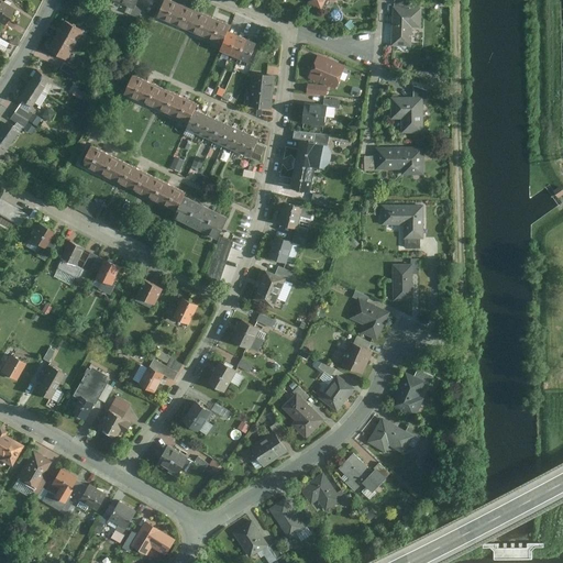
[(14,9),(0,0),(0,23),(3,26),(14,9)]
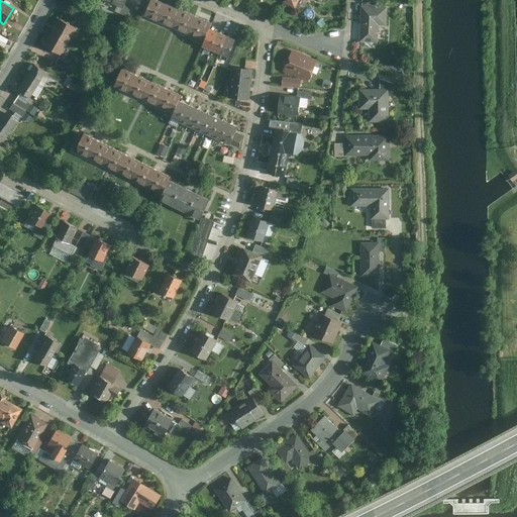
[(127,0),(101,0),(124,9),(127,0)]
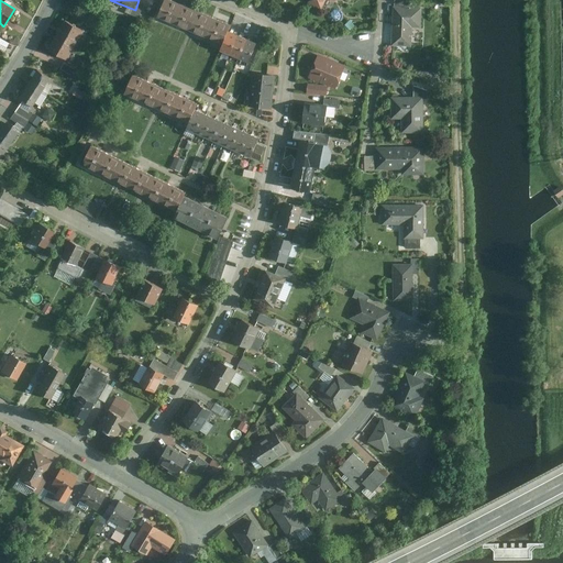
[(191,32),(200,13),(169,0),(166,0),(158,18),(191,32)]
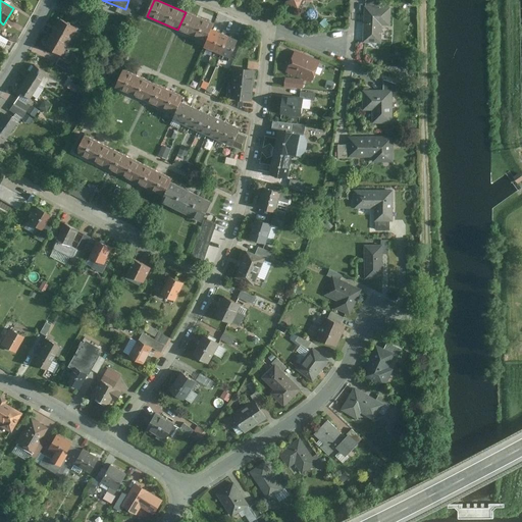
[(288,0),(286,3),(300,9),(303,0),(308,0),(311,1),(312,0),(288,0)]
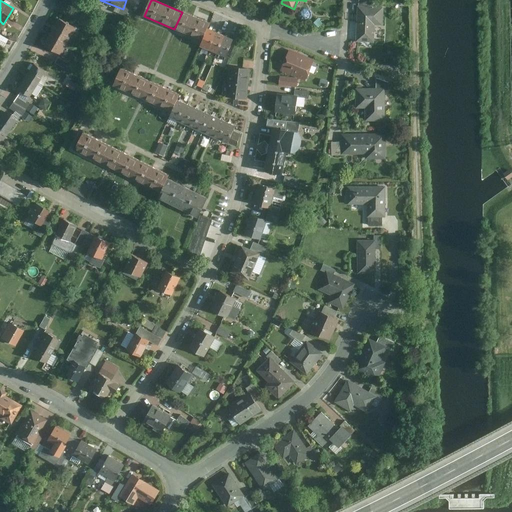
[(359,7),(357,43),(376,44),(376,26),(384,26),(385,8),(375,8),(360,7),(359,7)]
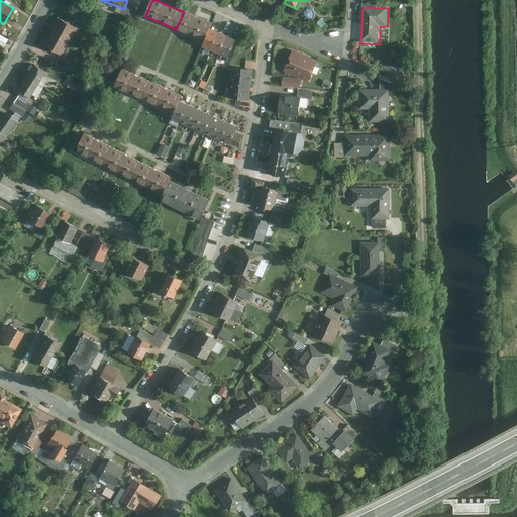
[(214,24),(184,12),(176,29),(206,42),(211,30),(214,24)]
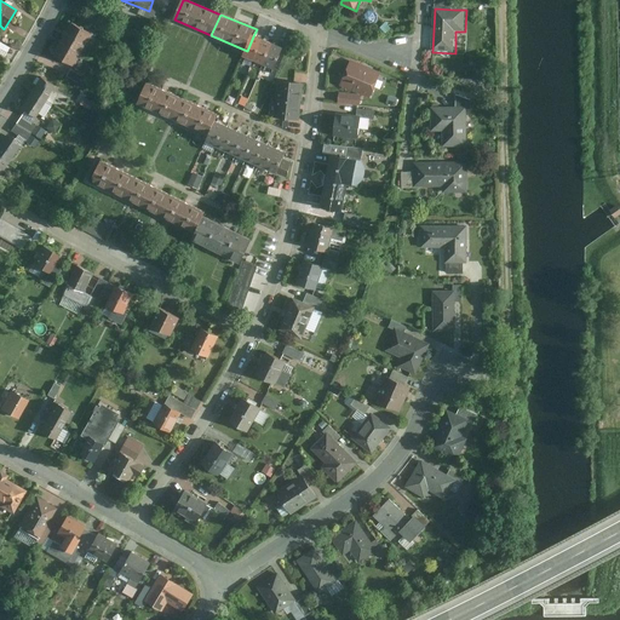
[(112,27),(99,21),(96,28),(108,34),(112,27)]
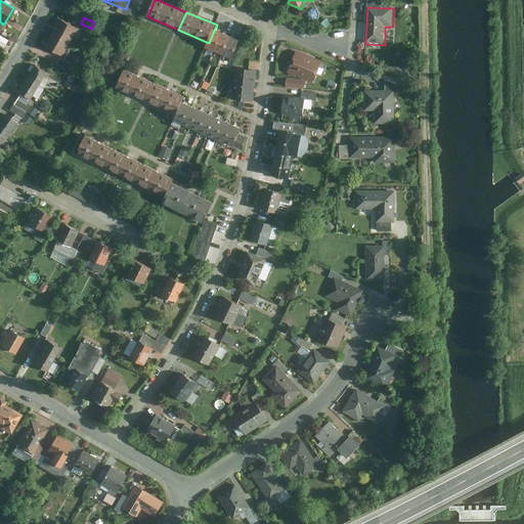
[(53,33),(71,43),(79,30),(61,18),(53,33)]
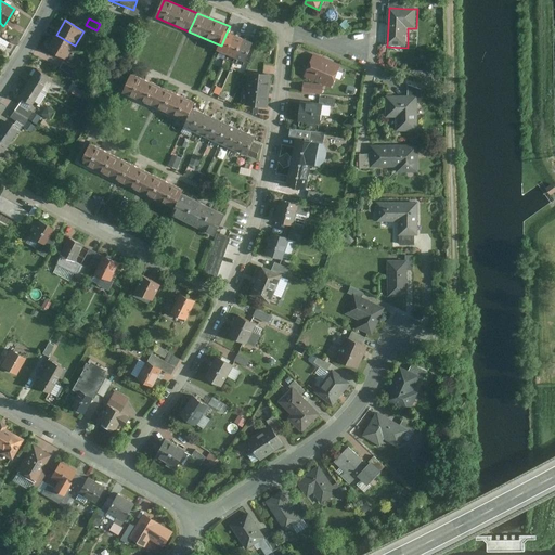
[(236,36),(227,33),(221,46),(219,51),(229,54),(236,36)]
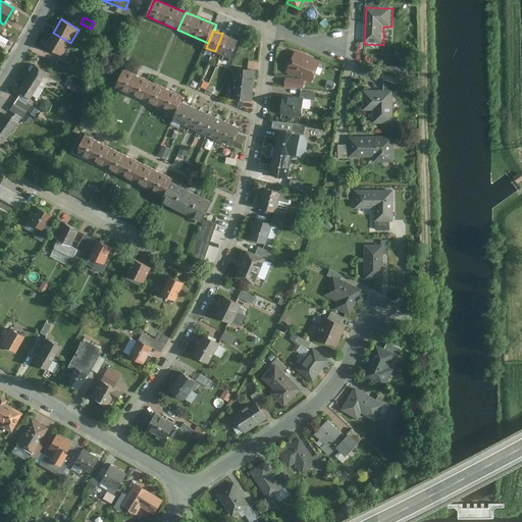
[(53,33),(45,46),(62,57),(70,43),(53,33)]
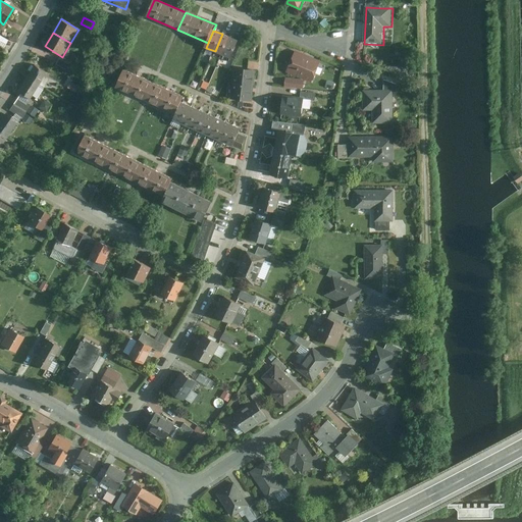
[(231,38),(222,34),(215,51),(223,55),(231,38)]
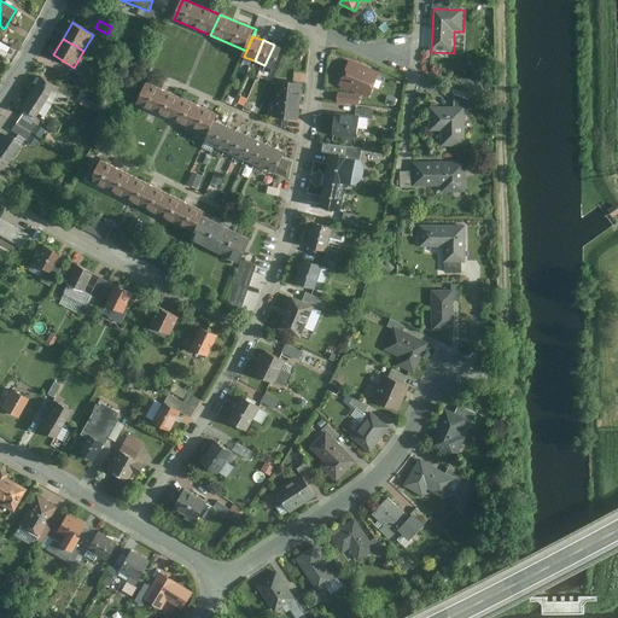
[(285,50),(274,45),(264,65),(275,70),(285,50)]
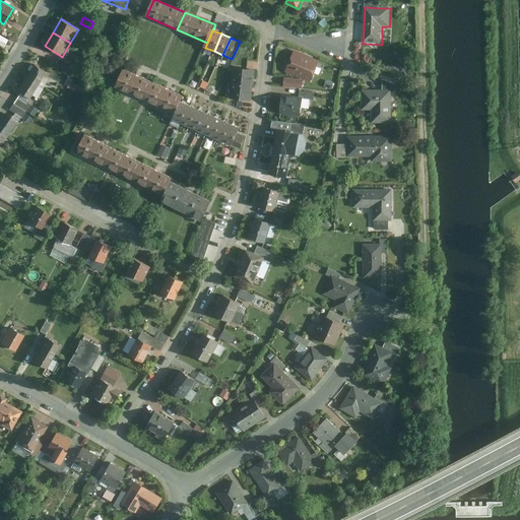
[(320,62),(295,52),(285,72),(311,83),(320,62)]
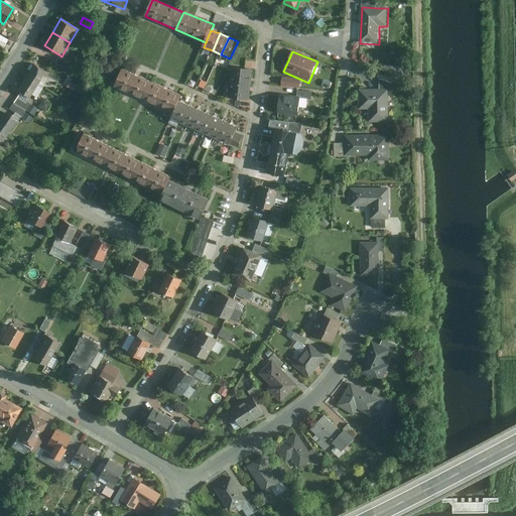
[(69,65),(58,58),(55,65),(66,71),(69,65)]
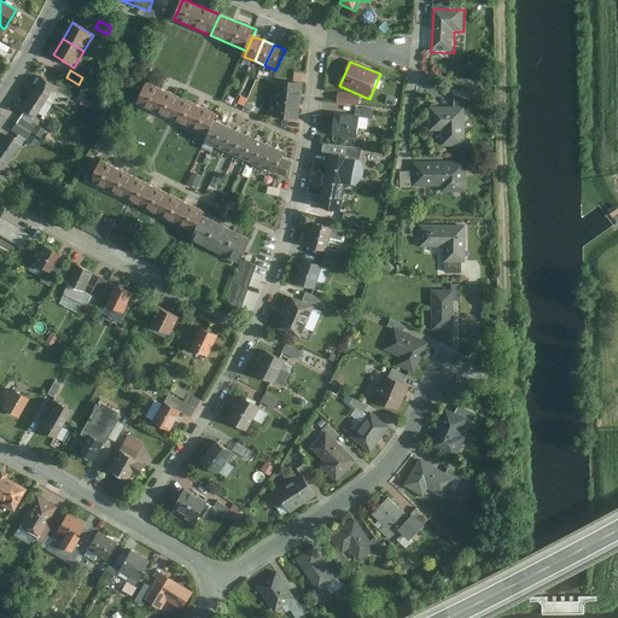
[(41,76),(30,93),(46,103),(57,86),(41,76)]
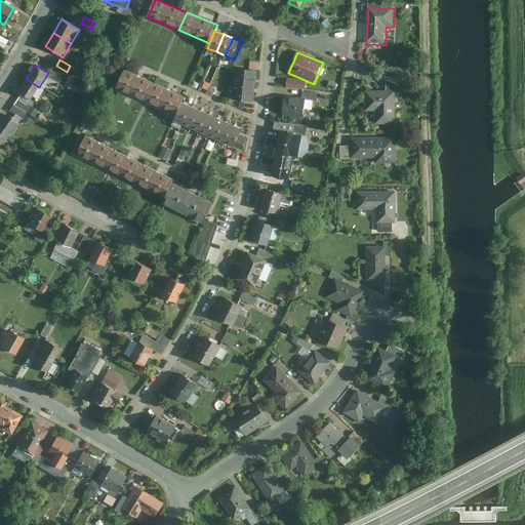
[(124,71),(116,88),(147,102),(155,84),(124,71)]
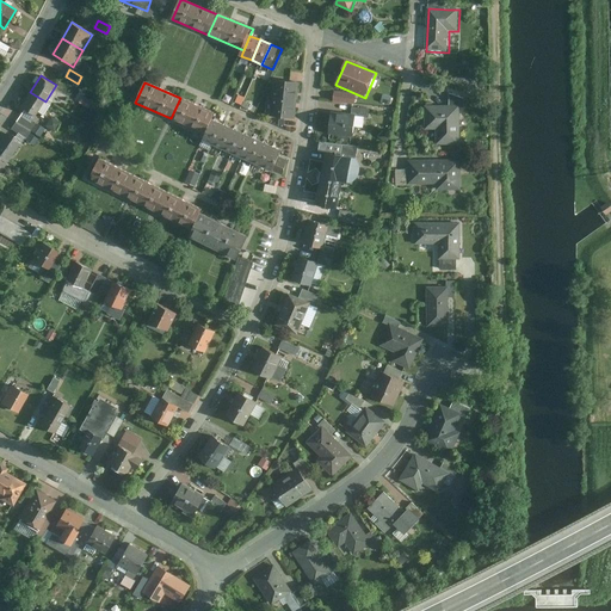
[(273,100),(298,103),(300,84),(276,82),(273,100)]
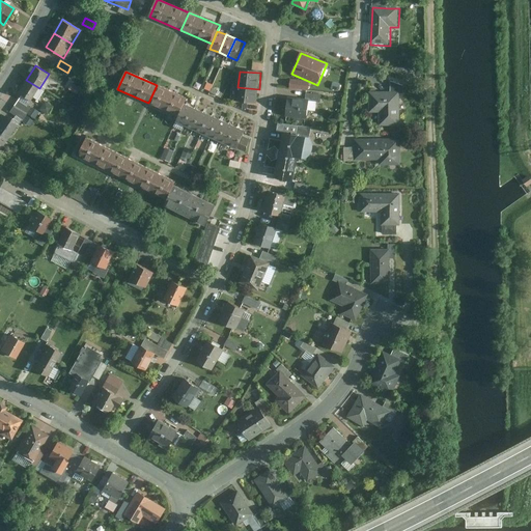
[(39,88),(26,80),(18,94),(30,103),(39,88)]
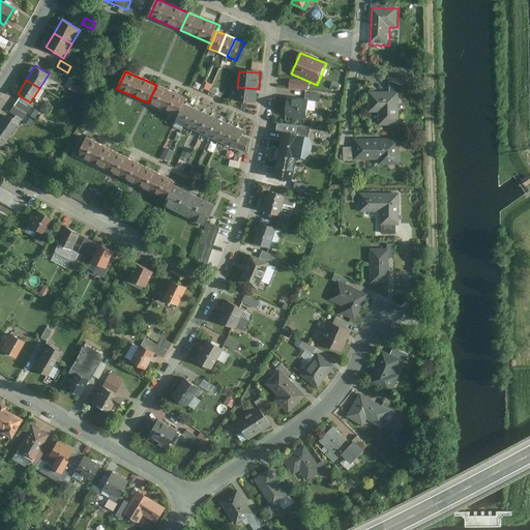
[(310,83),(291,81),(290,89),(308,91),(310,83)]
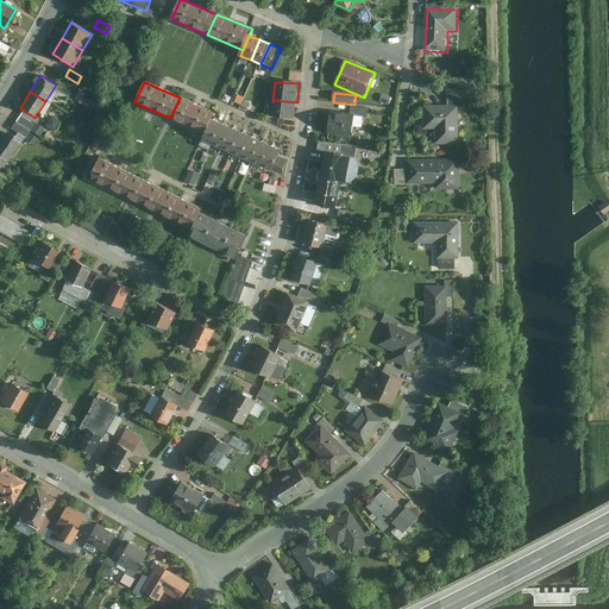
[(450,94),(450,106),(459,106),(459,108),(464,108),(464,100),(450,94)]
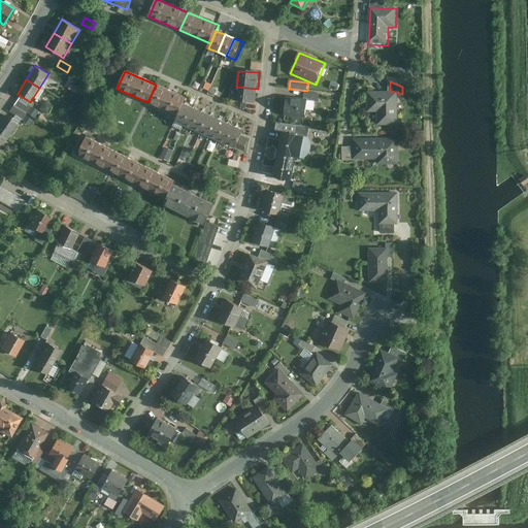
[(187,99),(156,85),(147,102),(179,117),(185,104),(187,99)]
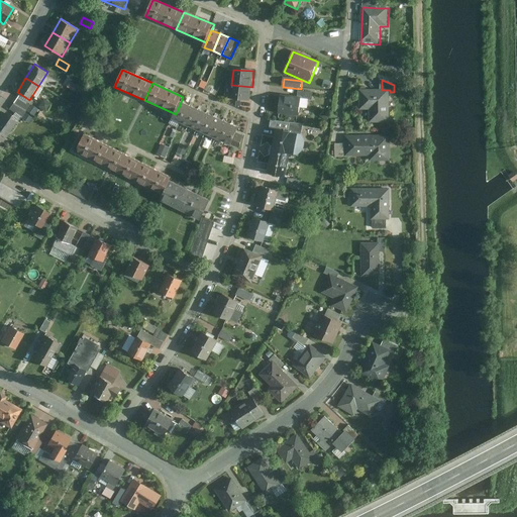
[(250,102),(252,87),(231,85),(230,100),(250,102)]
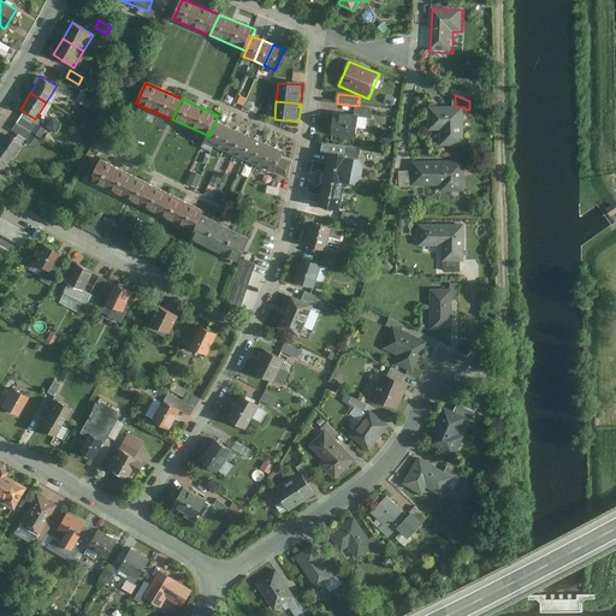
[(465,110),(465,107),(455,107),(430,107),(430,132),(440,131),(440,147),(465,147),(465,110)]
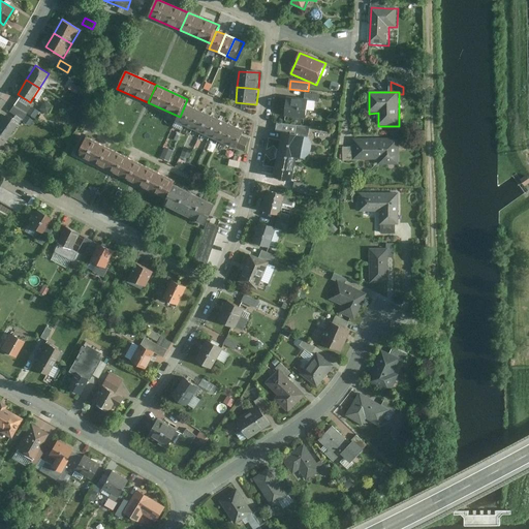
[(306,93),(305,101),(308,101),(320,103),(321,95),(306,93)]
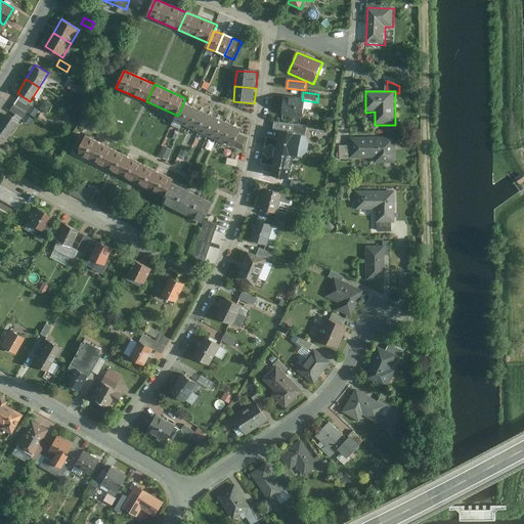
[(302,100),(286,98),(284,116),(303,118),(305,100),(302,100)]
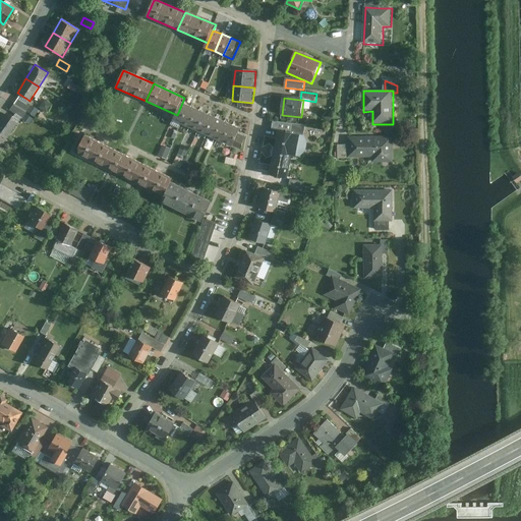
[(13,105),(26,113),(30,107),(17,99),(13,105)]
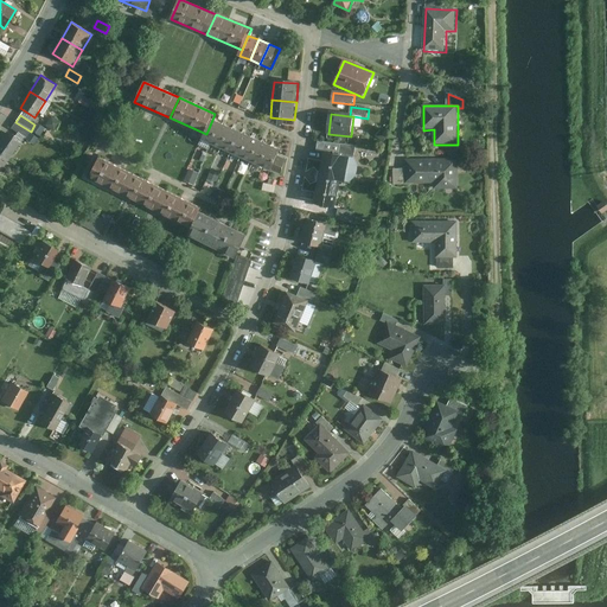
[(211,145),(221,125),(212,120),(206,134),(202,142),(211,145)]
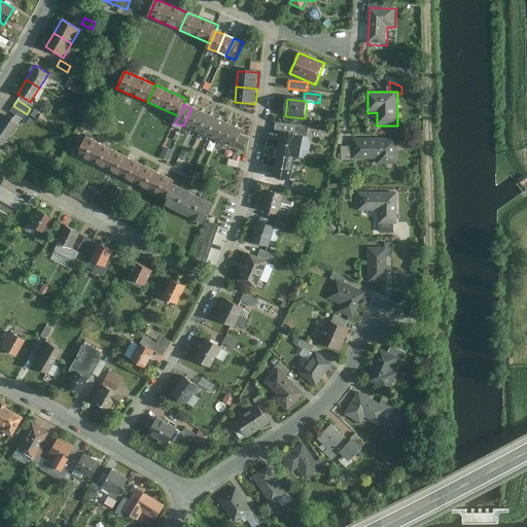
[(9,112),(23,120),(27,114),(13,106),(9,112)]
